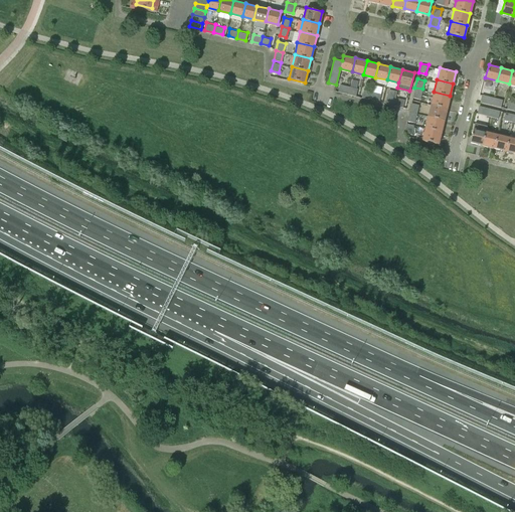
[(347,93),(349,84),(340,82),(338,91),(347,93)]
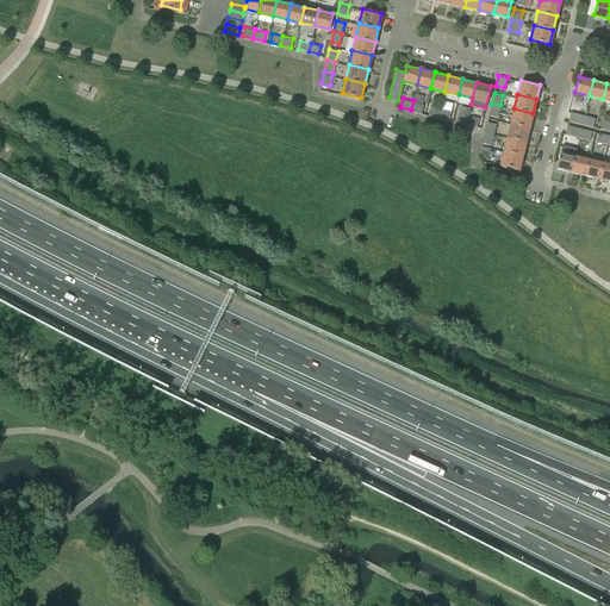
[(421,112),(423,104),(414,100),(411,110),(421,112)]
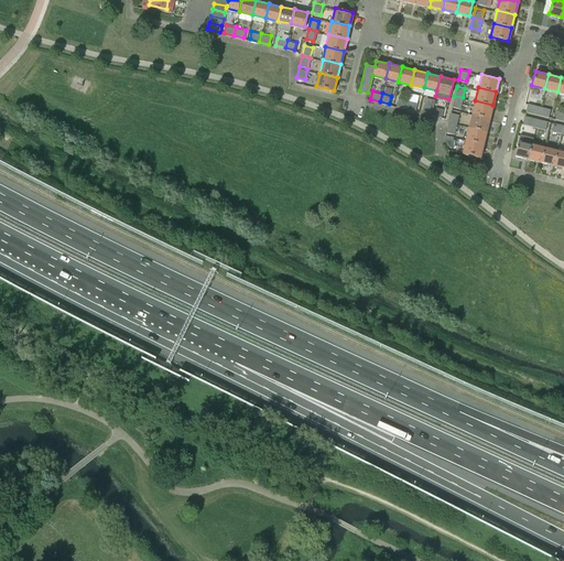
[(463,97),(454,96),(452,105),(461,107),(463,97)]
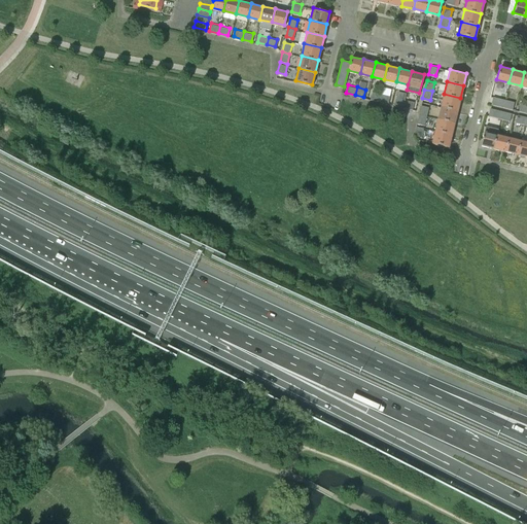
[(379,101),(381,93),(372,91),(370,98),(379,101)]
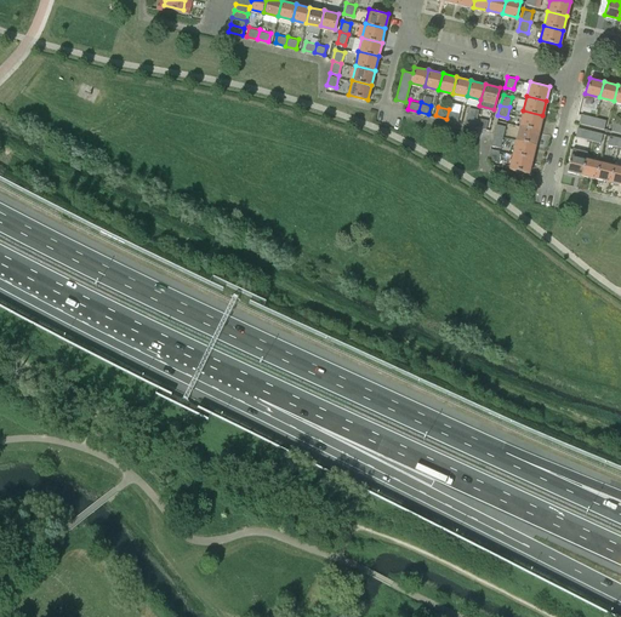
[(457,121),(460,112),(449,109),(446,119),(457,121)]
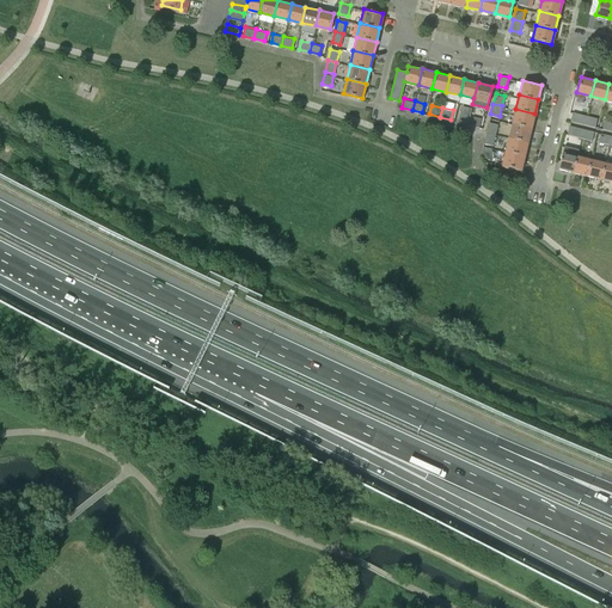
[(534,114),(515,109),(512,123),(531,128),(534,114)]
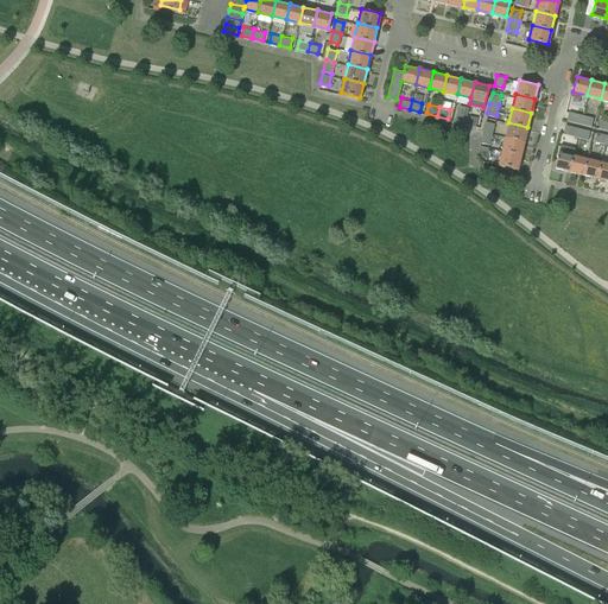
[(581,122),(583,113),(569,110),(567,119),(581,122)]
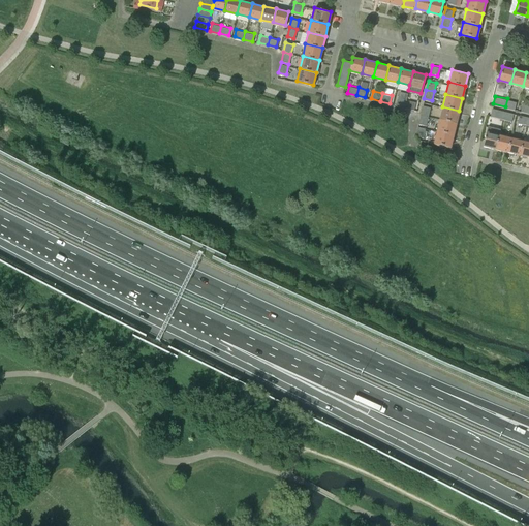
[(404,106),(406,99),(397,97),(396,104),(404,106)]
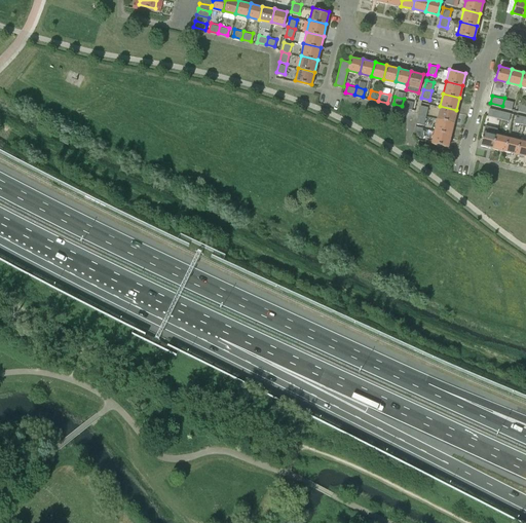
[(504,98),(502,106),(512,108),(513,101),(504,98)]
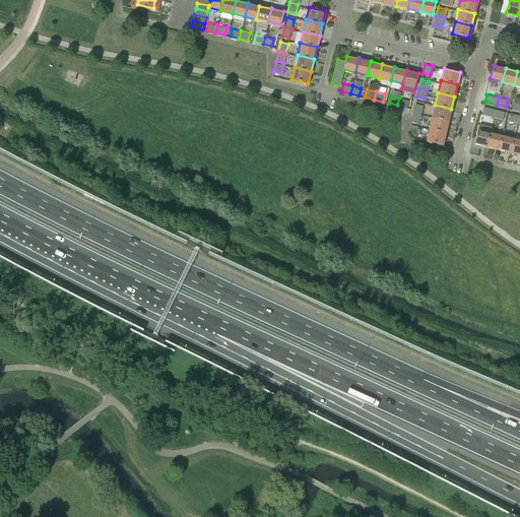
[(406,107),(408,100),(399,98),(397,105),(406,107)]
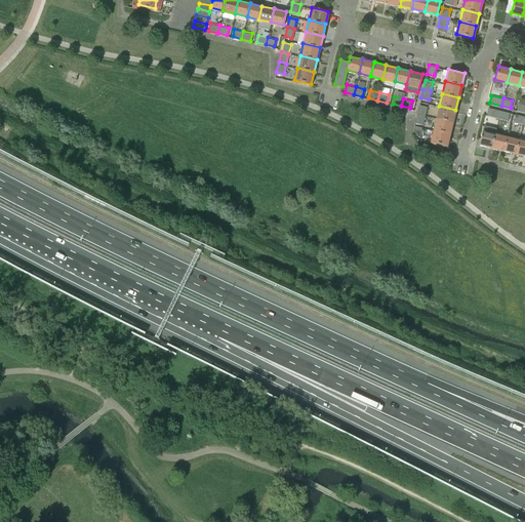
[(524,111),(524,103),(518,102),(516,110),(524,111)]
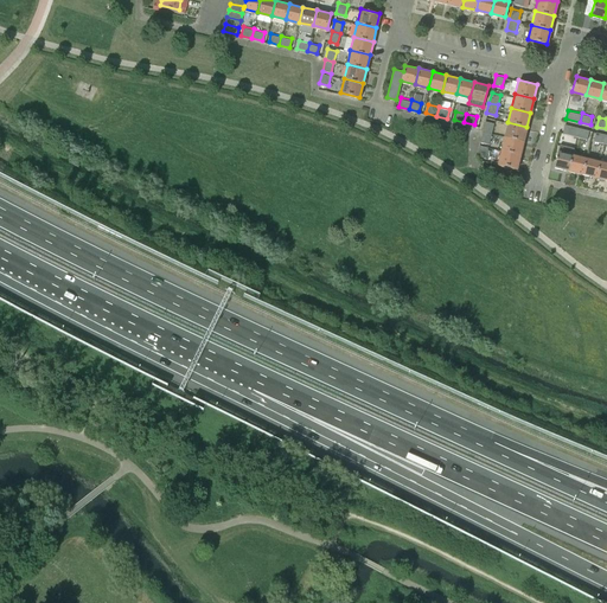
[(491,133),(493,122),(485,120),(483,130),(491,133)]
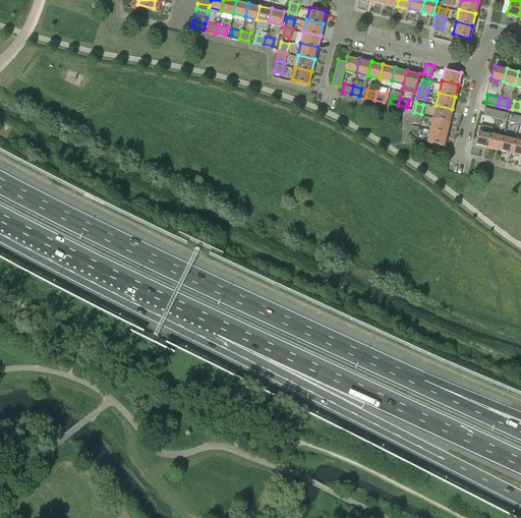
[(436,105),(432,116),(449,120),(452,109),(436,105)]
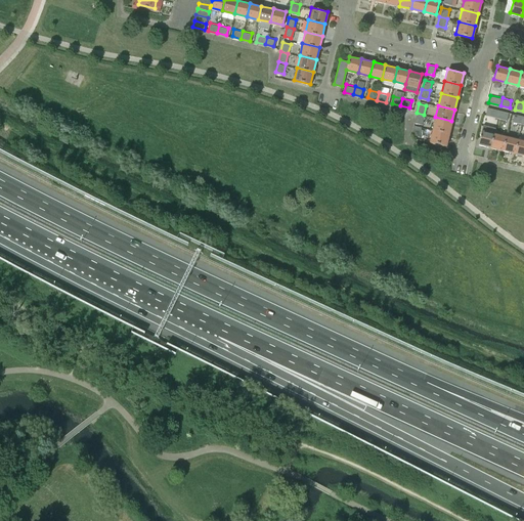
[(497,117),(499,110),(487,106),(485,114),(497,117)]
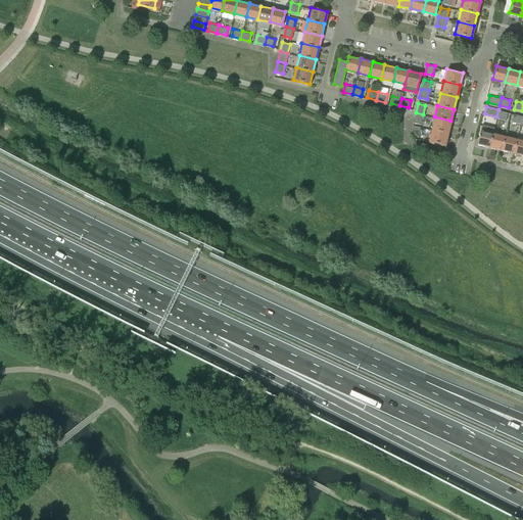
[(508,111),(498,109),(496,116),(506,119),(508,111)]
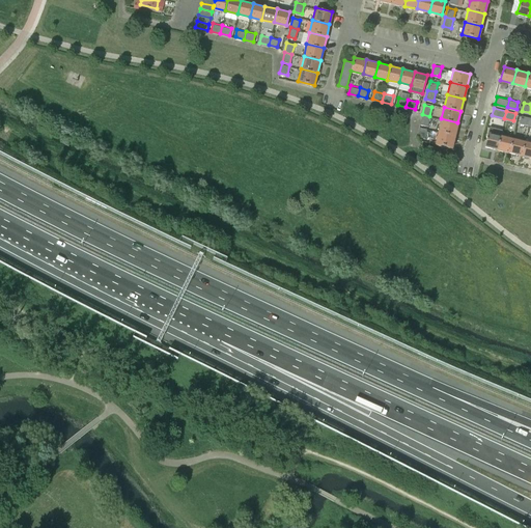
[(427,127),(429,116),(422,114),(419,126),(427,127)]
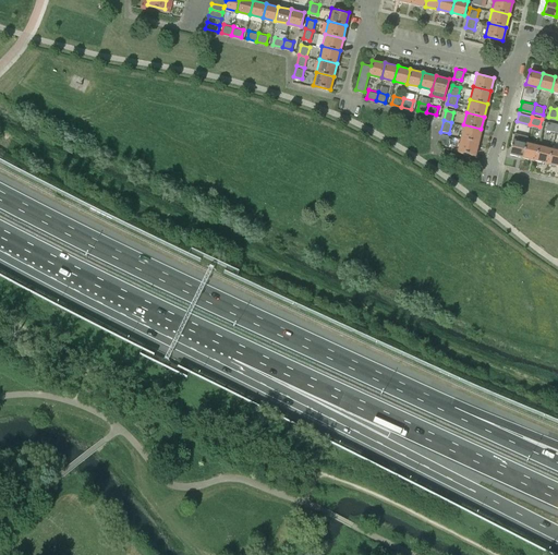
[(555,131),(557,122),(547,120),(546,129),(555,131)]
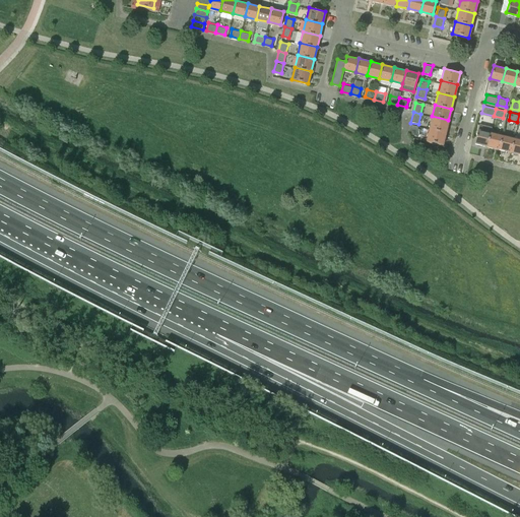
[(448,120),(432,116),(429,128),(445,132),(448,120)]
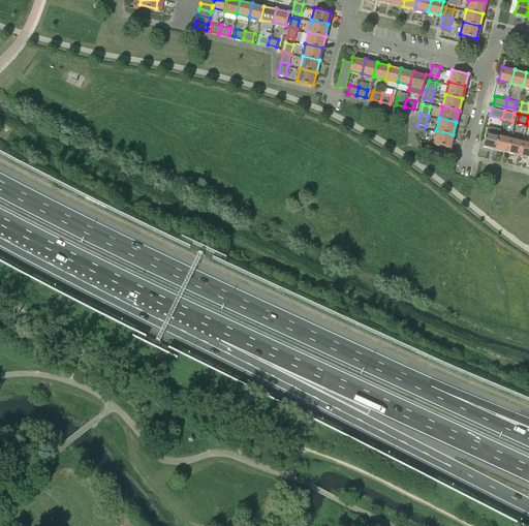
[(426,126),(417,125),(415,134),(423,136),(426,126)]
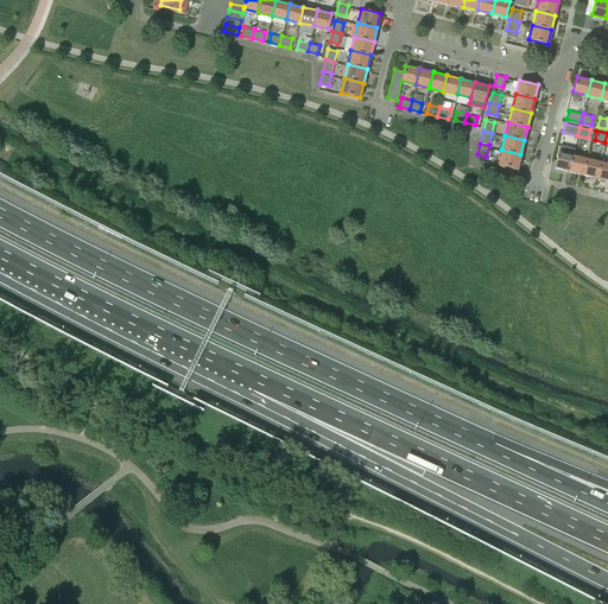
[(520,154),(501,150),(498,164),(518,169),(520,154)]
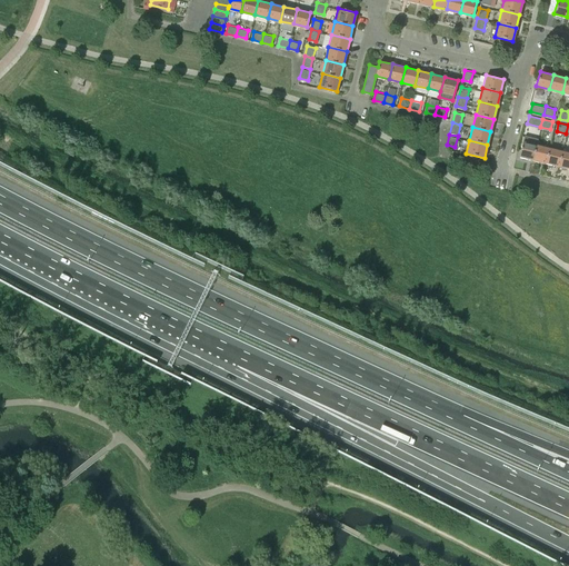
[(532,159),(536,145),(522,141),(519,156),(532,159)]
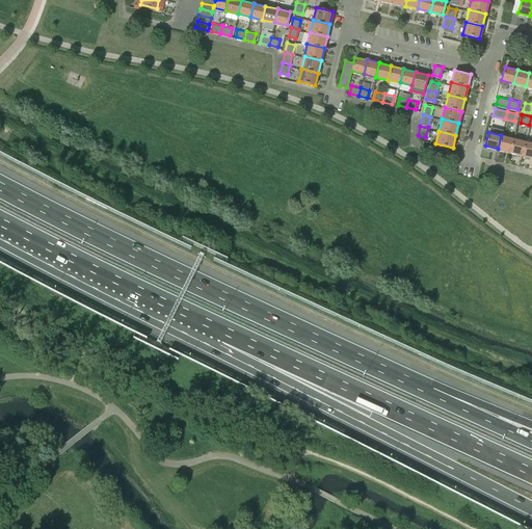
[(513,137),(501,135),(498,149),(510,152),(513,137)]
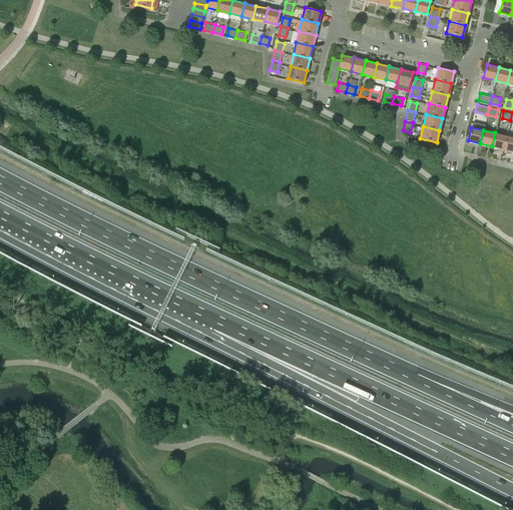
[(507,135),(495,132),(492,146),(503,148),(507,135)]
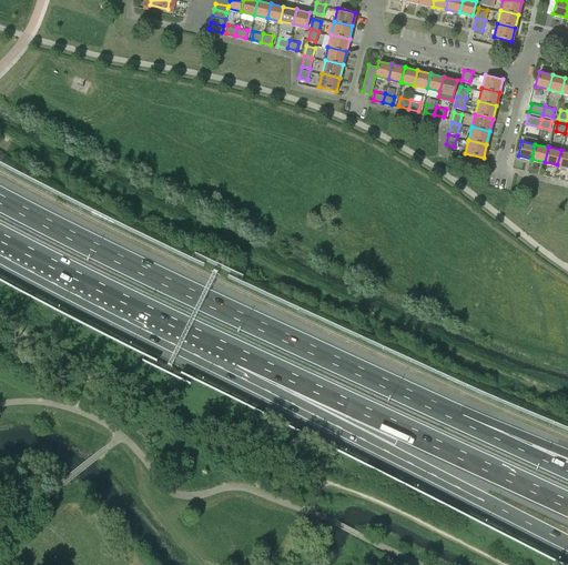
[(567,151),(561,150),(557,164),(567,167),(567,151)]
